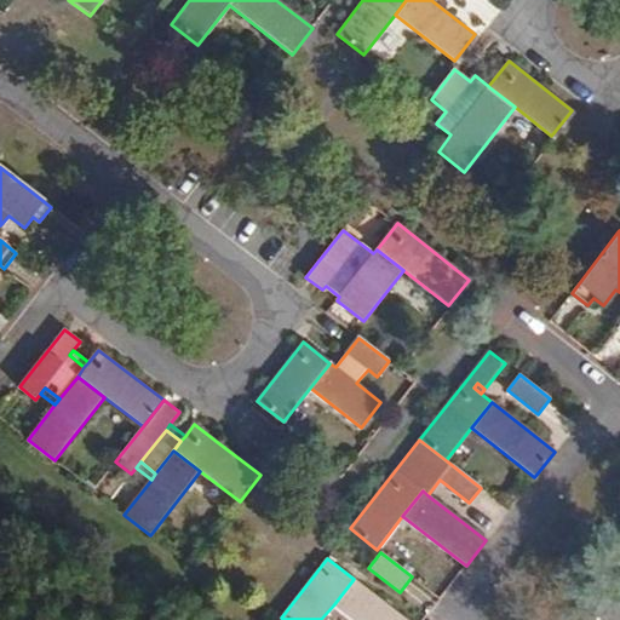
[(406,619),(354,579),(333,606),(351,619),(406,619)]
